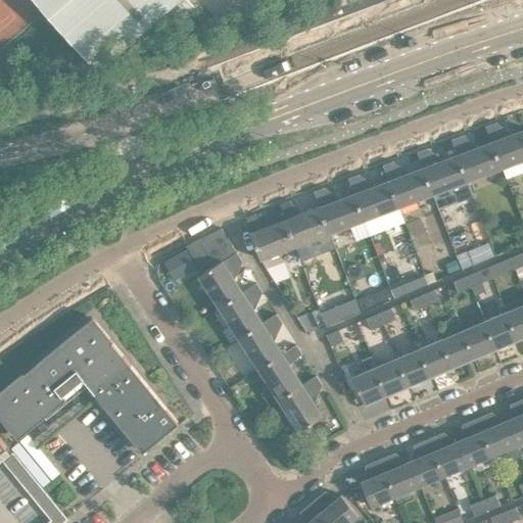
[(36,0),(97,70),(162,14),(175,29),(196,9),(188,0),(36,0)]
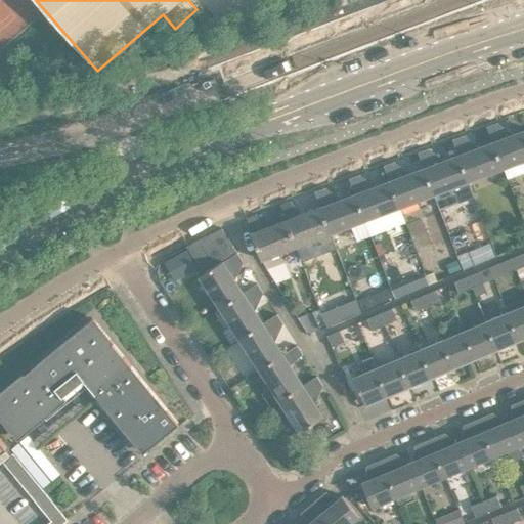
[(486,126),(492,142),(503,168),(523,160),(523,129),(505,137),(496,122),(486,126)]
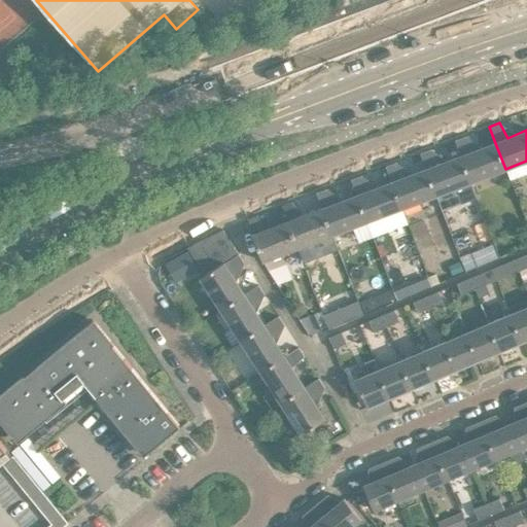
[(455,140),(460,155),(471,182),(505,169),(495,143),(473,151),(464,136),(455,140)]
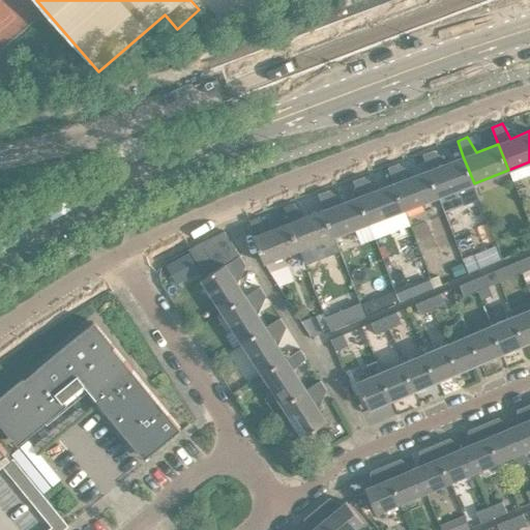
[(433,150),(422,153),(429,170),(439,196),(474,183),(463,156),(441,165),(433,150)]
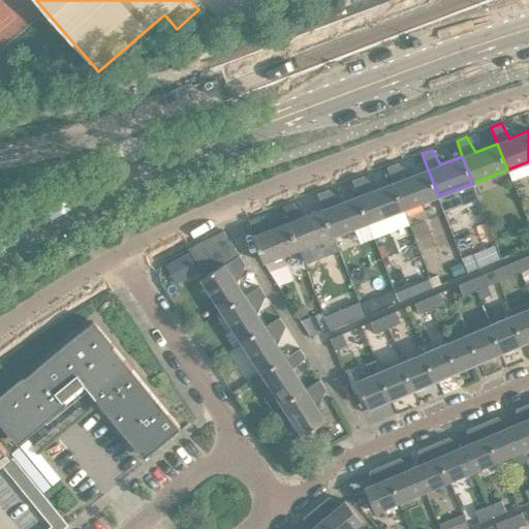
[(386,166),(393,183),(403,209),(438,195),(428,169),(405,178),(397,162),(386,166)]
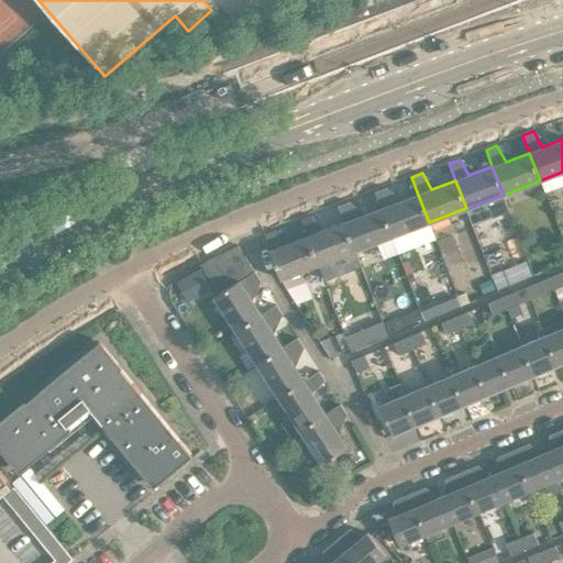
[(385,187),(375,191),(382,208),(392,236),(429,222),(418,195),(395,203),(385,187)]
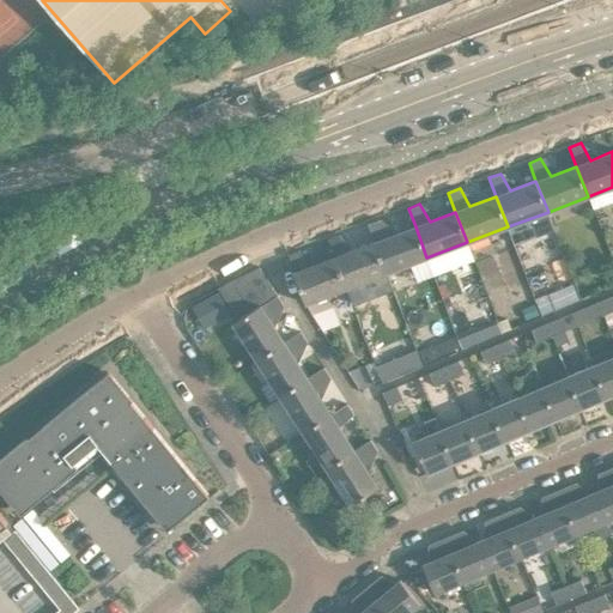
[(368,224),(375,242),(387,272),(426,258),(416,226),(389,236),(380,219),(368,224)]
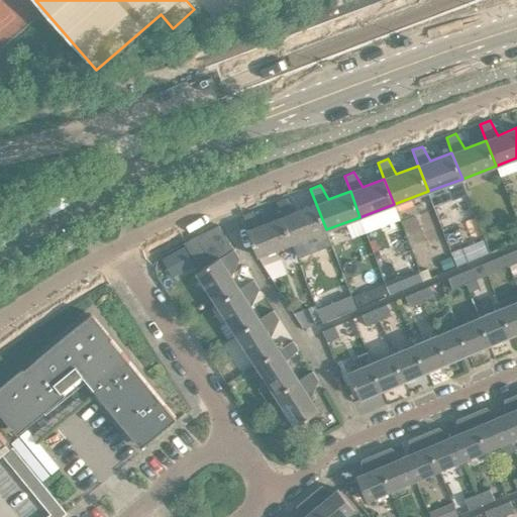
[(286,198),(276,201),(282,217),(292,242),(326,229),(316,204),(295,212),(286,198)]
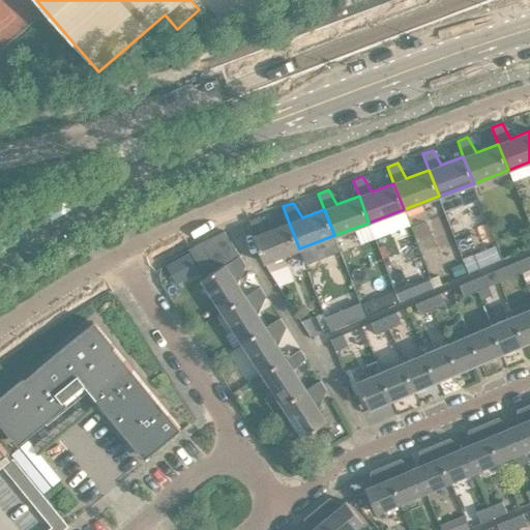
[(264,262),(299,248),(289,223),(267,231),(258,215),(247,219),(254,235),(264,262)]
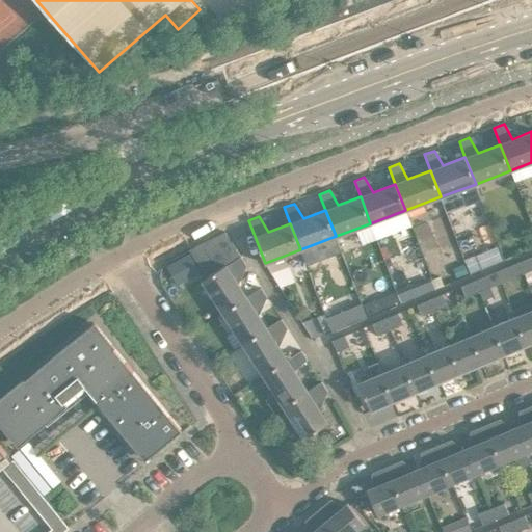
[(224,231),(212,238),(229,263),(240,256),(224,231)]
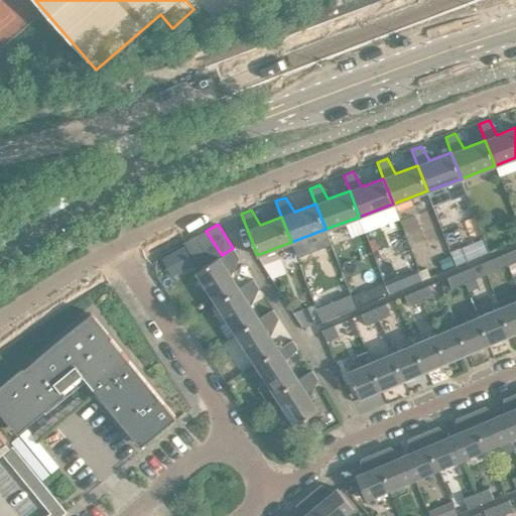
[(206,231),(195,236),(211,261),(219,256),(219,257),(222,255),(206,231)]
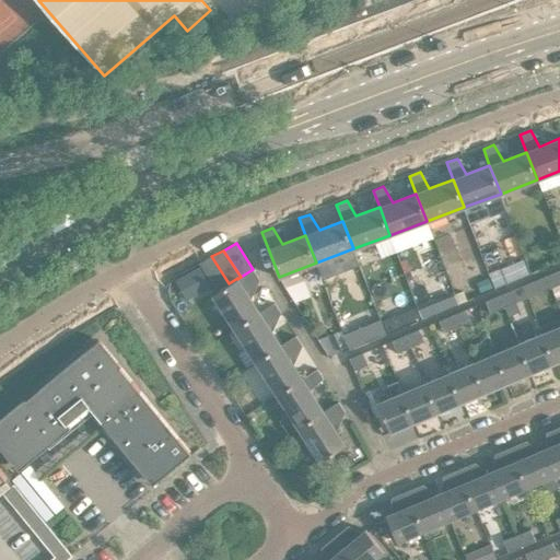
[(199,263),(217,292),(229,283),(211,256),(199,263)]
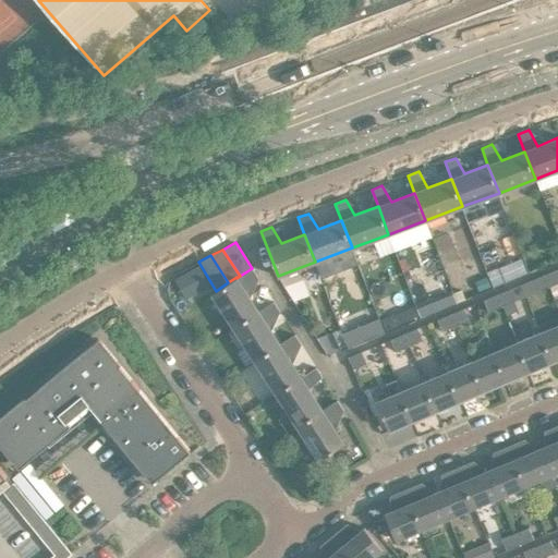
[(184,298),(208,284),(198,266),(174,279),(184,298)]
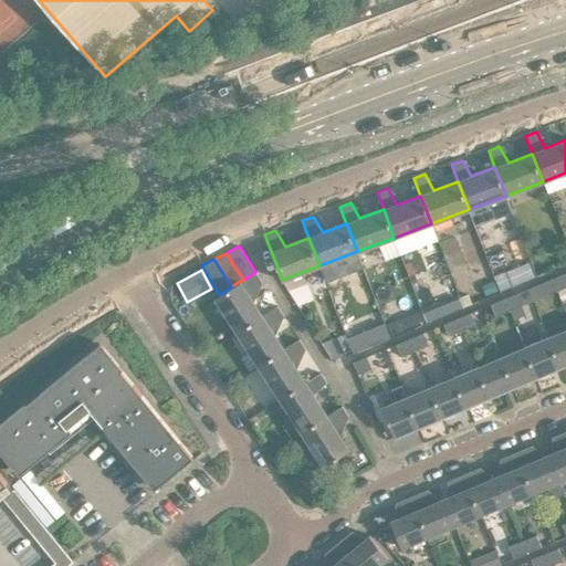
[(248,294),(251,292),(262,282),(255,272),(243,280),(240,282),(240,281),(231,286),(219,295),(215,297),(236,332),(261,315),(248,294)]
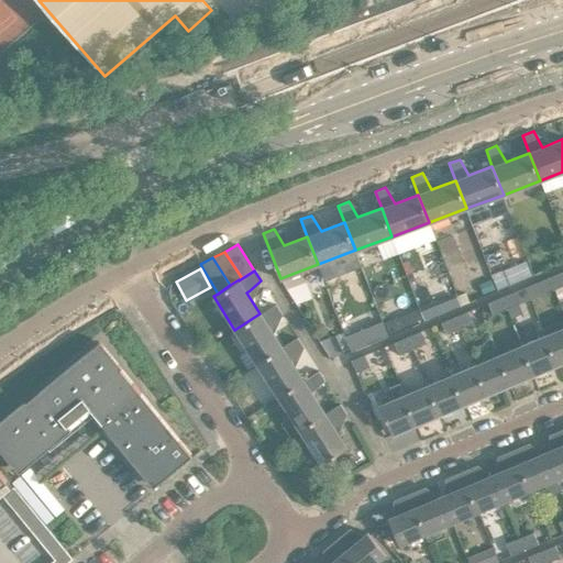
[(552,289),(562,284),(562,275),(561,271),(548,277),(552,289)]
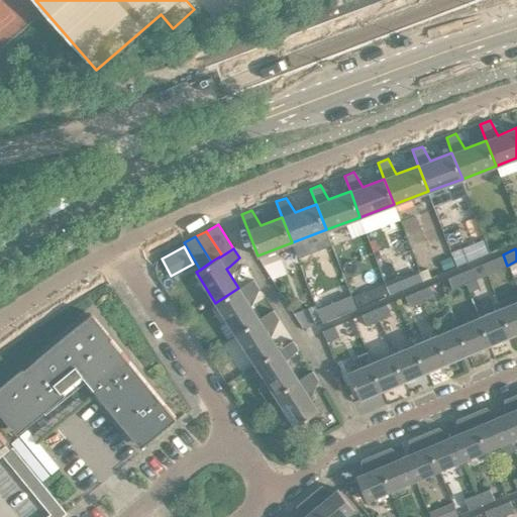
[(468,263),(462,249),(451,253),(456,267),(468,263)]
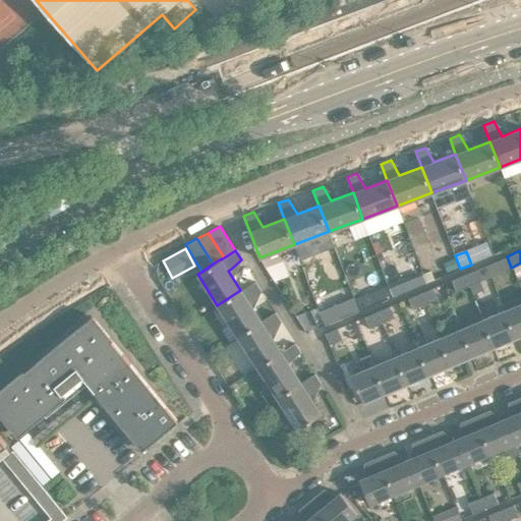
[(511,268),(507,256),(494,262),(499,273),(511,268)]
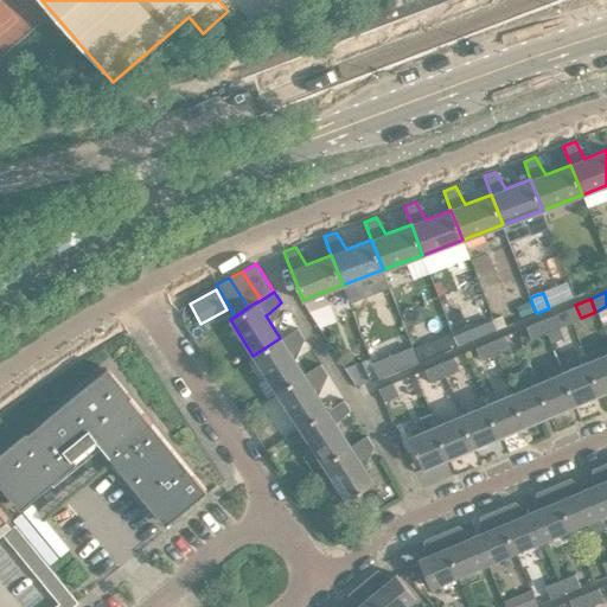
[(524,317),(534,313),(529,301),(519,305),(524,317)]
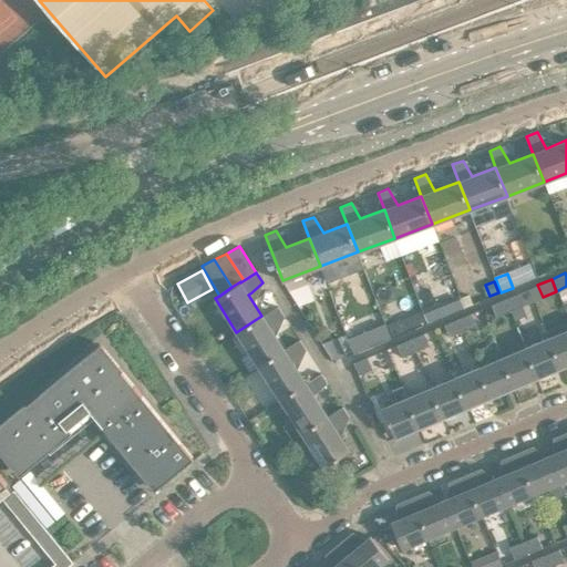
[(566,287),(557,291),(562,300),(566,298),(566,287)]
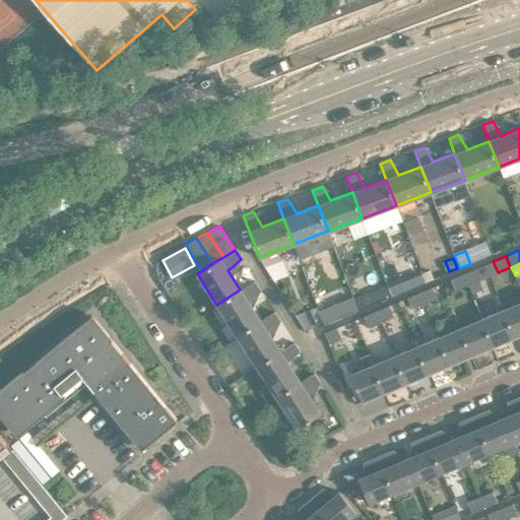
[(475,268),(462,274),(467,285),(478,280),(480,279),(475,268)]
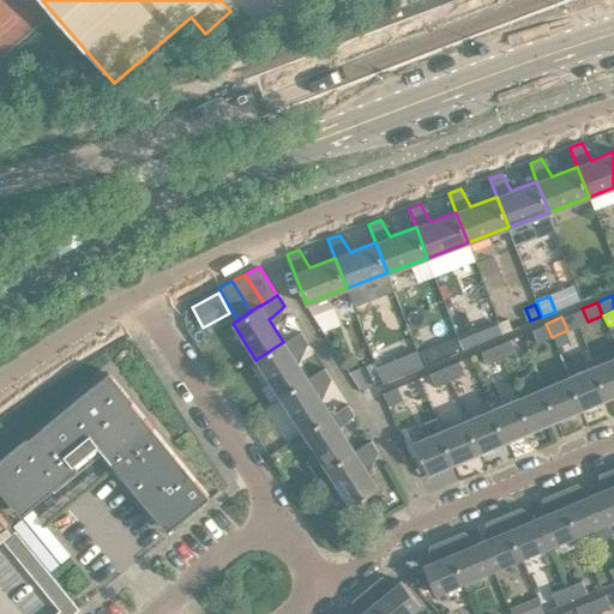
[(536,343),(552,337),(546,324),(531,330),(536,343)]
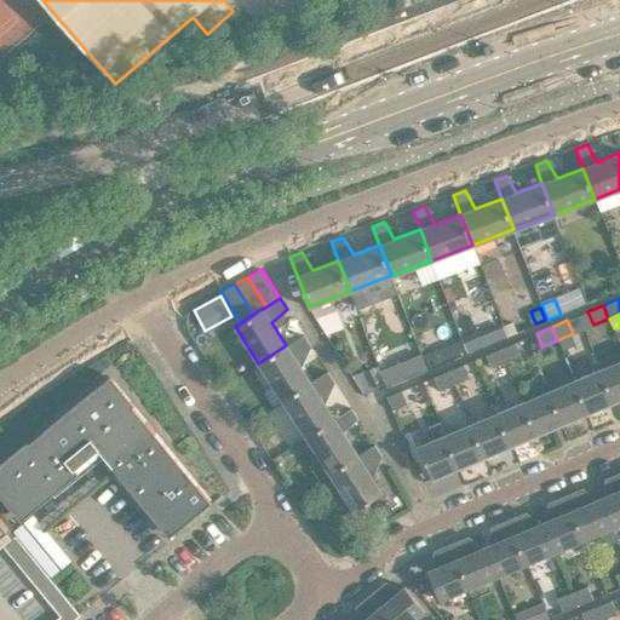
[(477,332),(460,339),(466,352),(482,345),(477,332)]
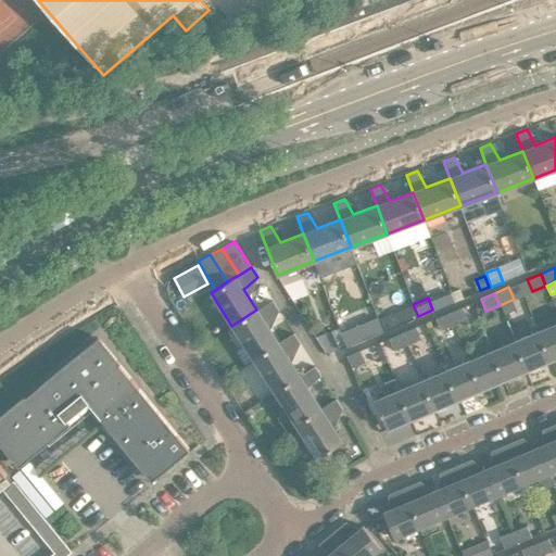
[(272,300),(256,310),(231,326),(253,358),(278,343),(264,321),(278,310),(272,300)]
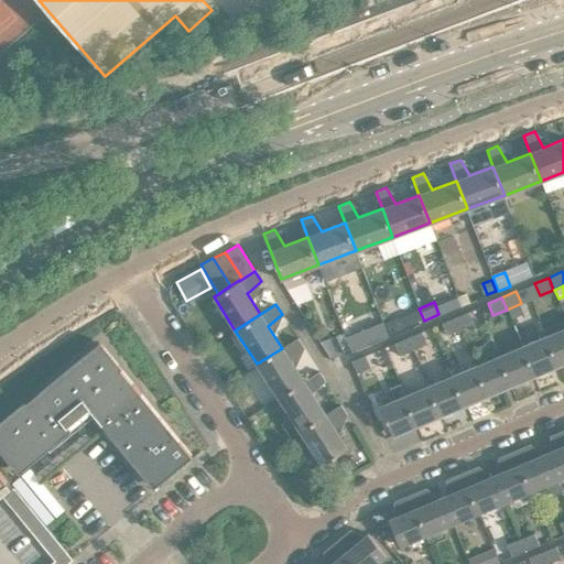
[(507,310),(511,318),(523,314),(519,304),(507,310)]
